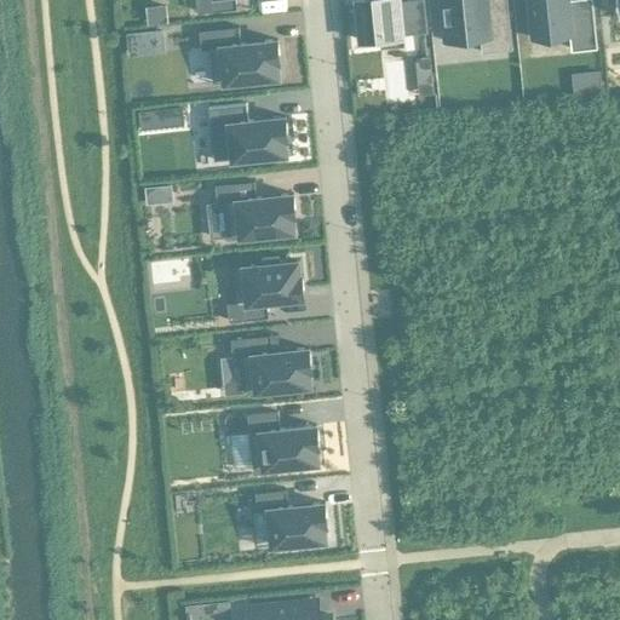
[(195,0),(196,13),(236,10),(234,0),(195,0)]
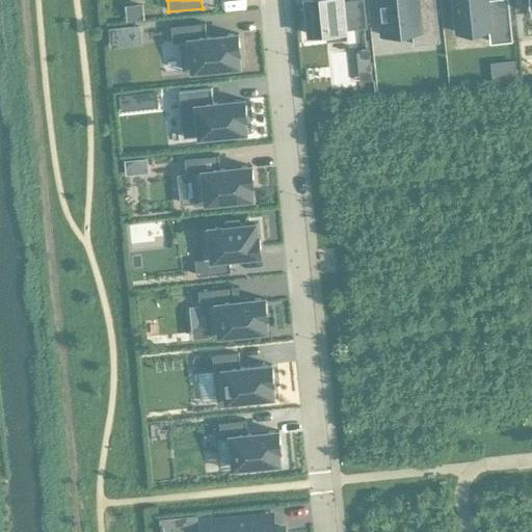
[(342,0),(303,0),(308,35),(324,33),(325,42),(346,40),(345,30),(366,28),(363,0),(350,0),(342,1),(342,0)]
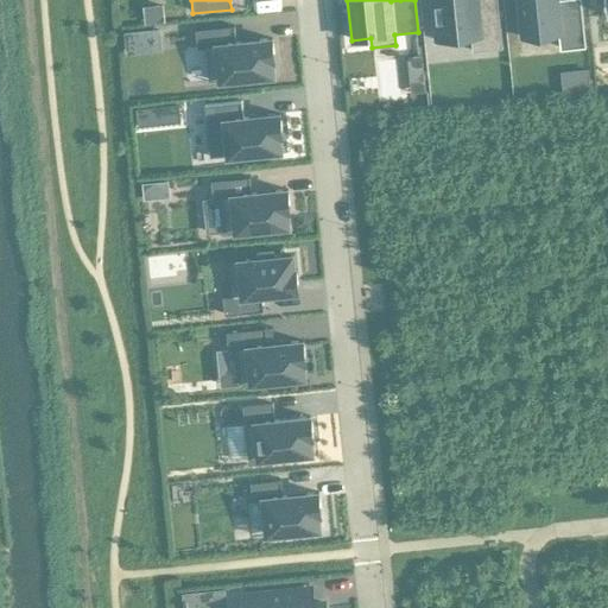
[(430,0),(435,42),(470,38),(472,52),(501,49),(496,11),(486,12),(485,0),(430,0)]
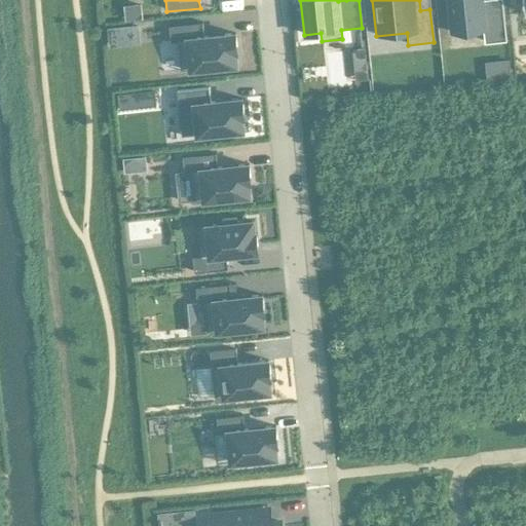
[(481,0),(447,0),(451,33),(485,30),(487,49),(505,47),(500,0),(485,0),(482,0),(481,0)]
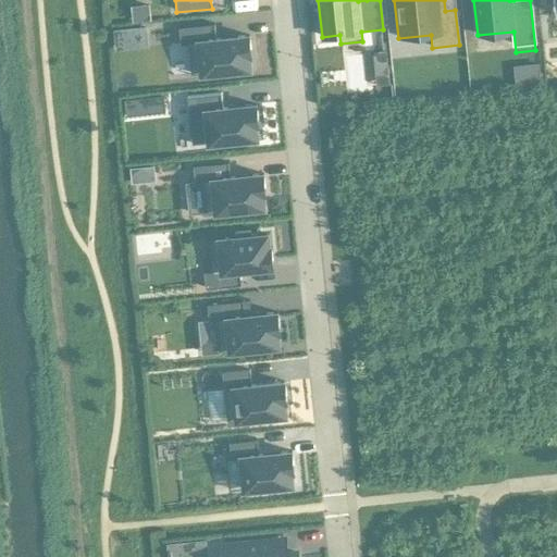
[(212,24),(178,28),(180,45),(188,44),(192,75),(218,72),(218,77),(233,75),(233,71),(249,69),(248,56),(250,56),(250,51),(248,36),(215,39),(213,24),(212,24)]
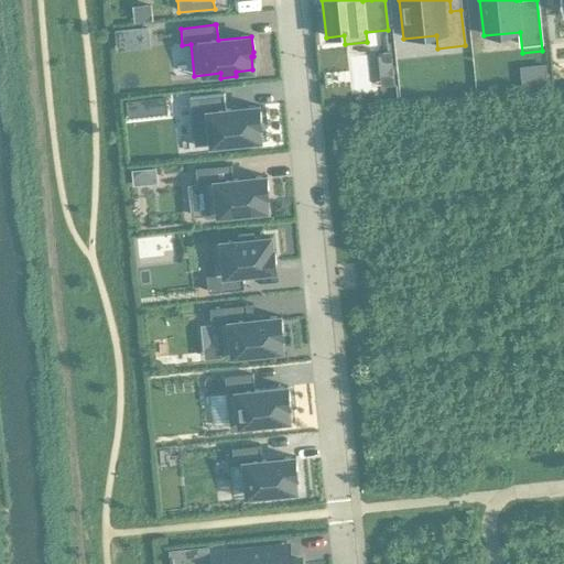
[(148,26),(131,29),(133,50),(150,47),(148,26)]
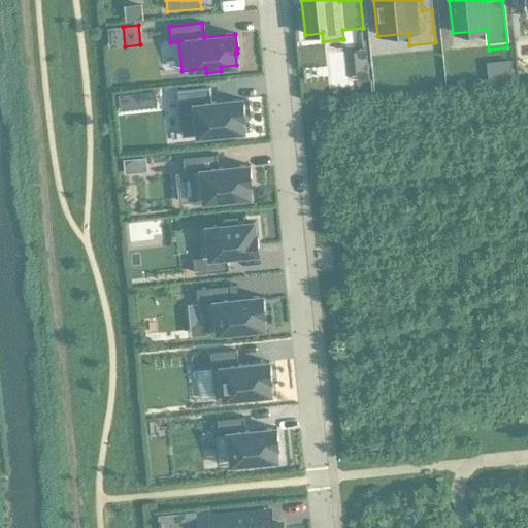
[(509,61),(486,63),(488,78),(512,76),(509,61)]
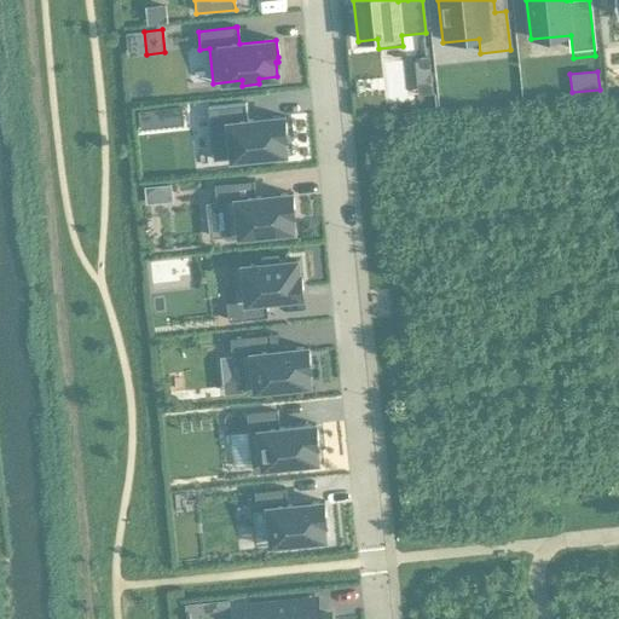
[(246,104),(215,108),(217,125),(229,123),(232,158),(249,157),(250,162),(267,161),(266,155),(285,154),(283,139),(287,139),(284,117),(247,121),(246,104)]
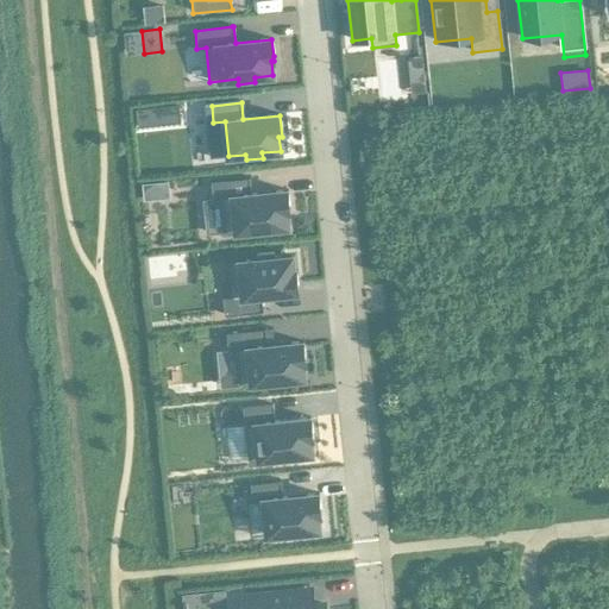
[(135,108),(137,127),(180,123),(179,104),(135,108)]
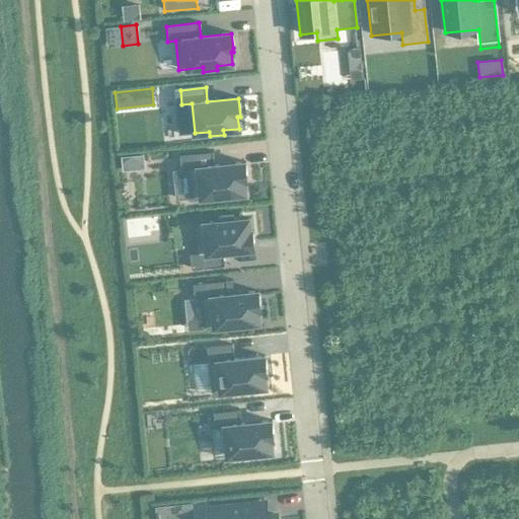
[(212,152),(179,155),(181,170),(189,170),(192,199),(216,196),(216,201),(230,199),(230,195),(245,193),(244,180),(246,180),(244,162),(214,166),(212,152)]
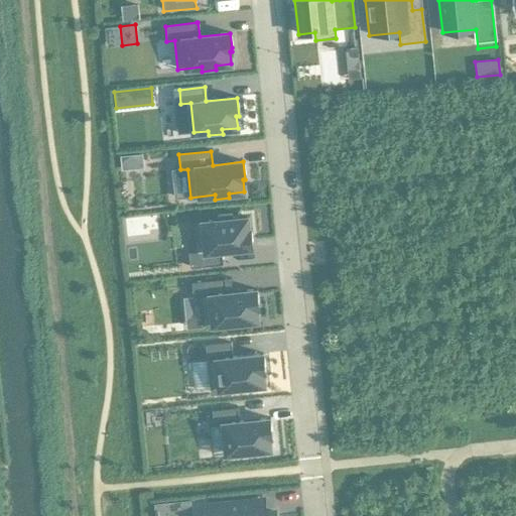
[(142,154),(120,156),(121,170),(143,167),(142,154)]
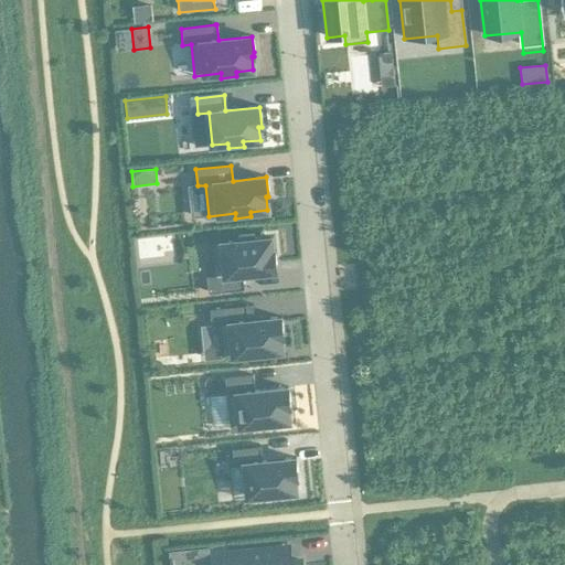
[(214,275),(206,276),(209,292),(244,289),(242,274),(276,270),(274,251),(272,251),(270,238),(254,240),(253,235),(237,236),(237,242),(211,244),(214,275)]
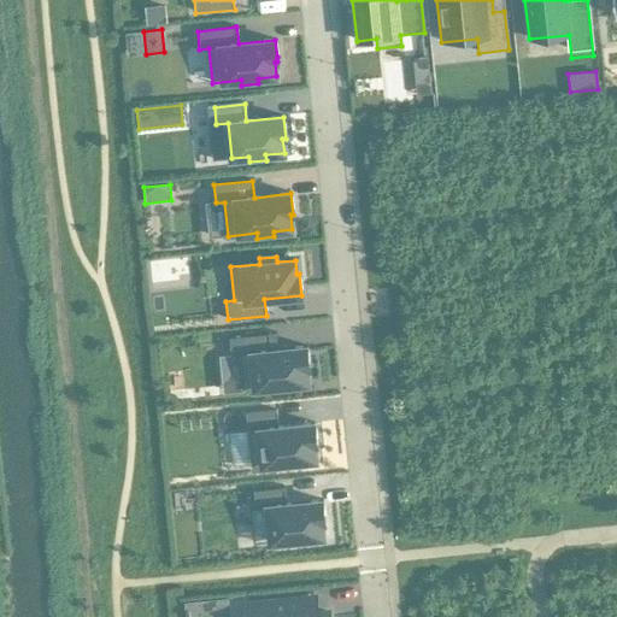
[(268,334),(229,338),(231,357),(240,356),(244,389),(272,387),(272,392),(289,391),(289,385),(307,383),(306,369),(309,369),(306,347),(276,350),(270,351),(268,334)]
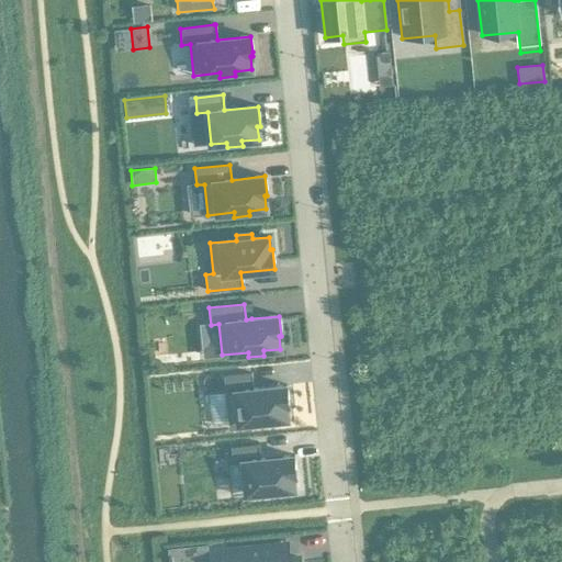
[(251,374),(224,377),(228,425),(255,422),(256,427),(271,425),(271,420),(288,418),(285,405),(289,405),(287,385),(253,389),(251,374)]
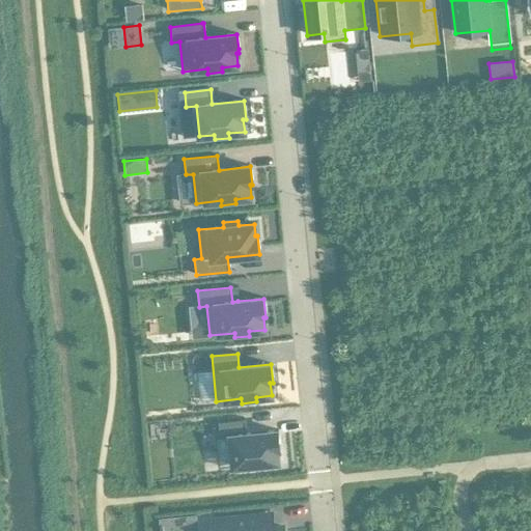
[(244,419),(218,422),(220,438),(229,437),(232,467),(248,465),(248,469),(263,468),(262,464),(278,462),(277,449),(279,449),(277,430),(246,434),(244,419)]
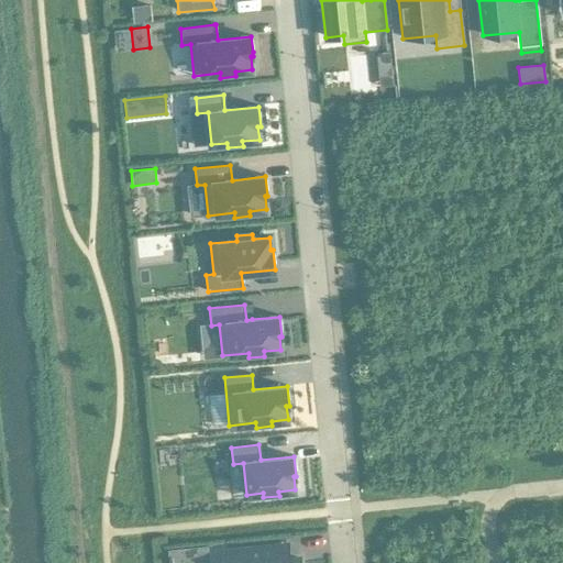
[(231,551),(232,562),(298,562),(298,560),(288,561),(286,545),(231,551)]
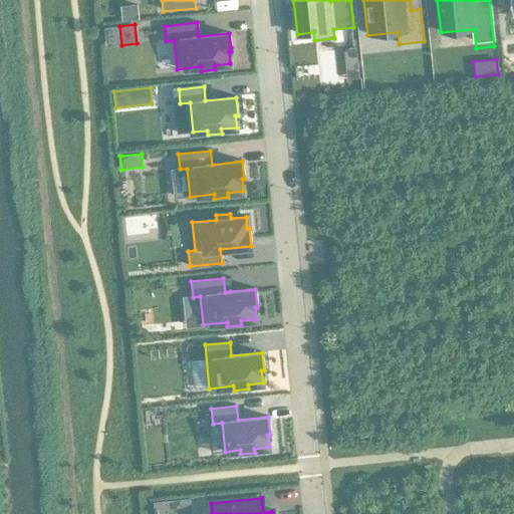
[(188,500),(176,501),(177,513),(189,512),(188,500)]
